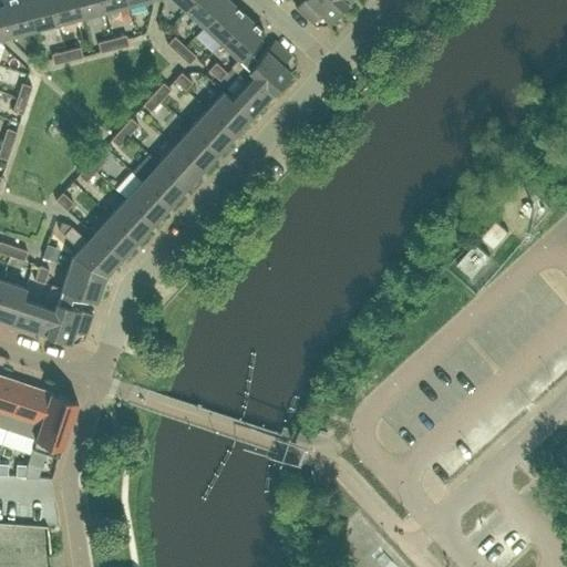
[(0,0),(9,33),(33,28),(26,0),(0,0)]
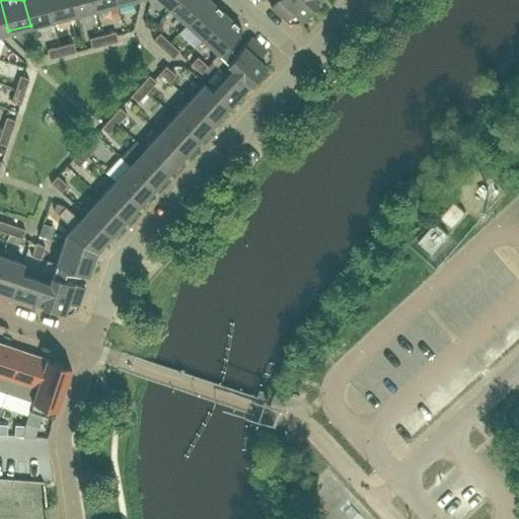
[(23,0),(30,25),(52,19),(46,0),(23,0)]
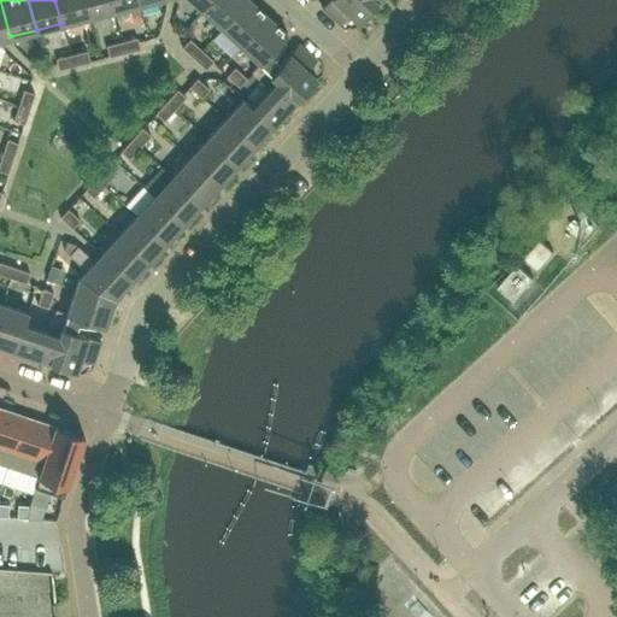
[(54,0),(62,23),(87,17),(82,0),(54,0)]
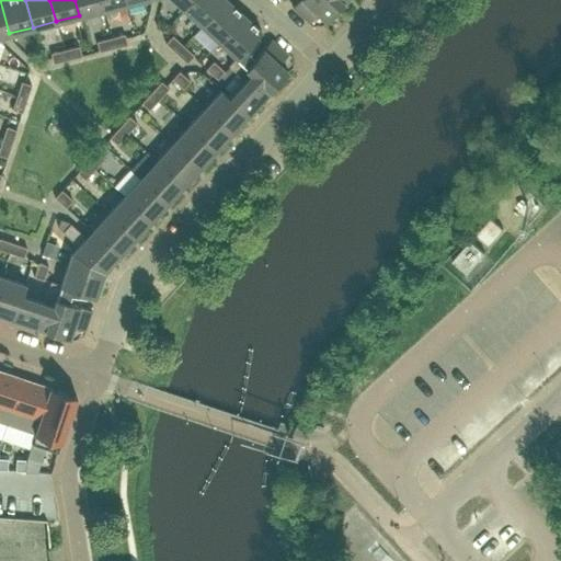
[(75,0),(79,15),(102,10),(99,0),(75,0)]
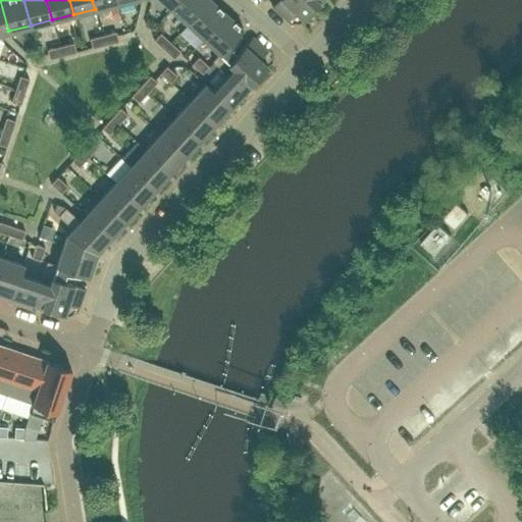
[(160,0),(218,53),(211,60),(226,74),(212,90),(204,83),(84,215),(108,238),(250,84),(251,84),(266,66),(258,59),(266,50),(251,37),(236,53),(226,45),(242,29),(230,18),(226,14),(214,3),(211,0),(160,0)]
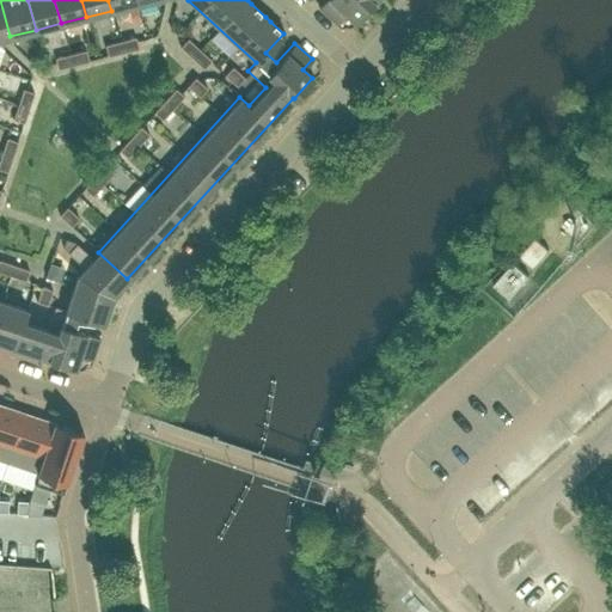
[(108,0),(111,11),(136,4),(134,0),(108,0)]
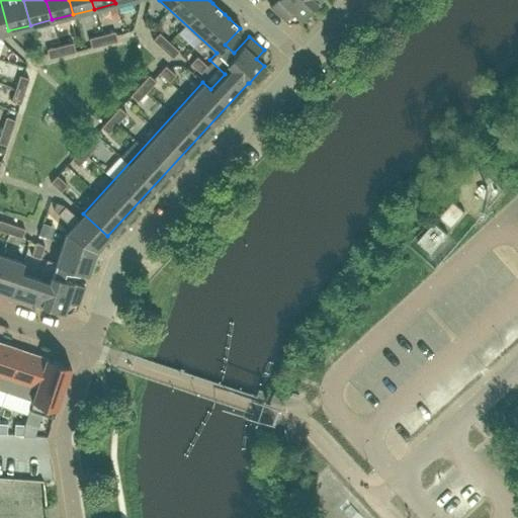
[(274,0),(269,6),(284,20),(291,11),(299,19),(316,1),(315,1),(316,0),(274,0)]
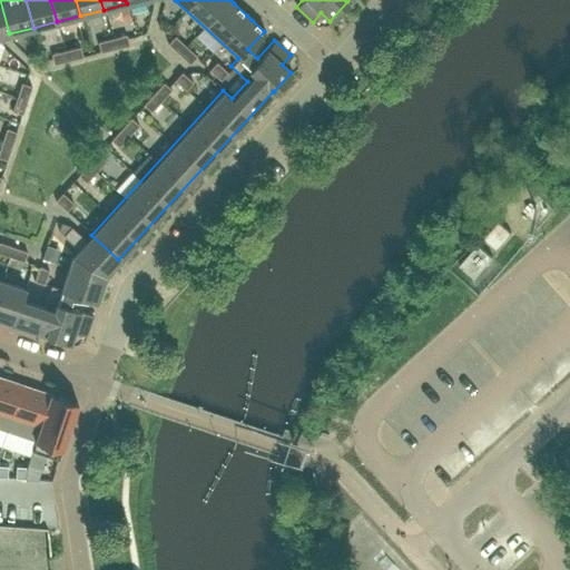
[(0,318),(3,321),(9,323),(36,332),(42,334),(42,333),(43,334),(43,335),(69,343),(72,332),(85,335),(91,314),(68,306),(72,294),(95,302),(104,275),(112,266),(69,226),(60,223),(58,231),(78,249),(71,256),(60,288),(50,285),(43,306),(21,300),(25,288),(0,279),(0,36),(0,37),(0,35),(0,318)]
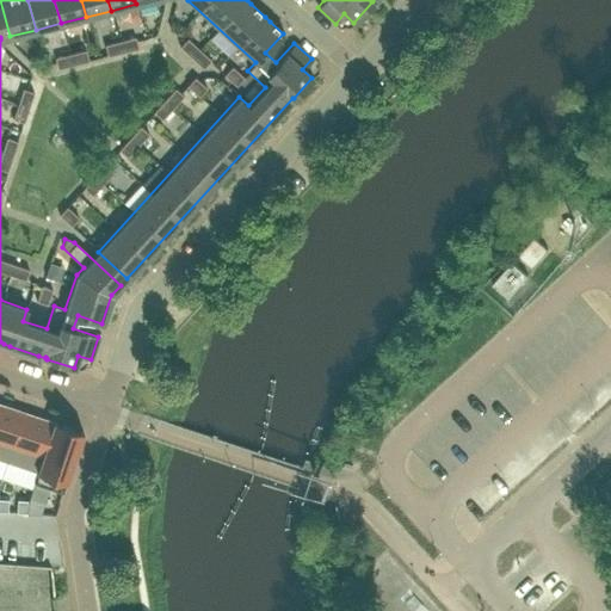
[(137,48),(135,37),(105,44),(107,55),(137,48)]
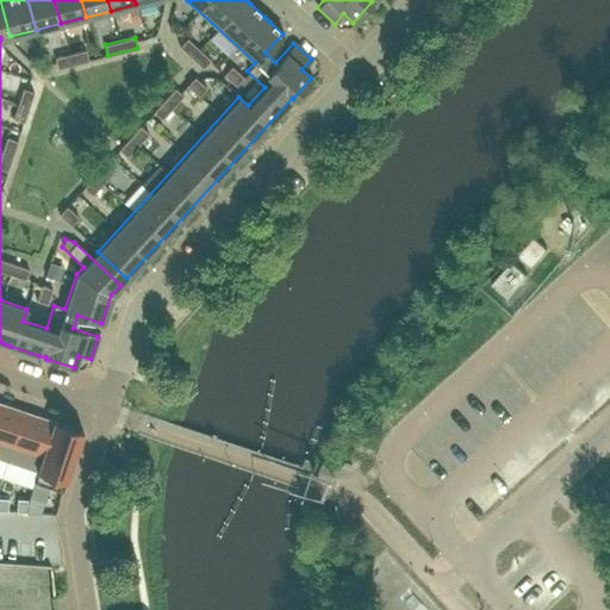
[(210,60),(186,38),(179,47),(201,68),(210,60)]
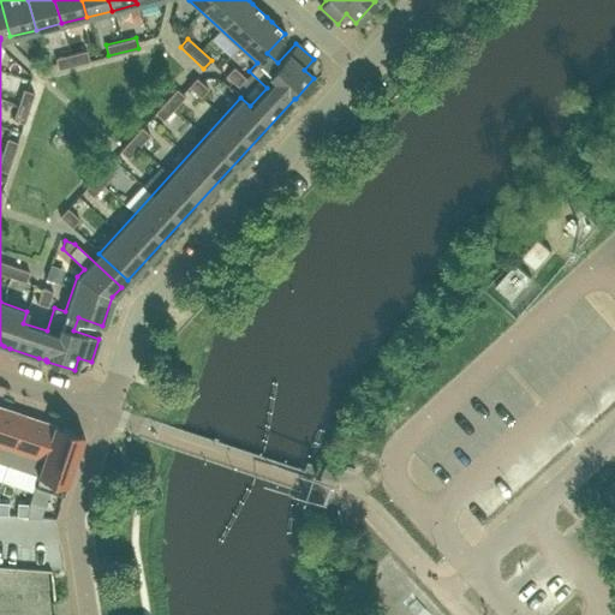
[(88,60),(85,51),(55,59),(58,69),(88,60)]
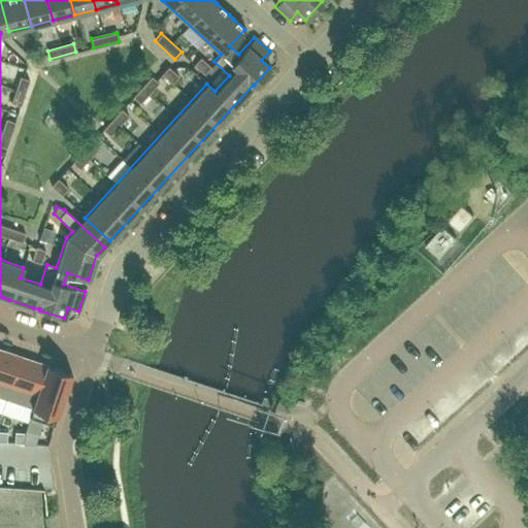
[(210,66),(200,58),(194,65),(204,74),(210,66)]
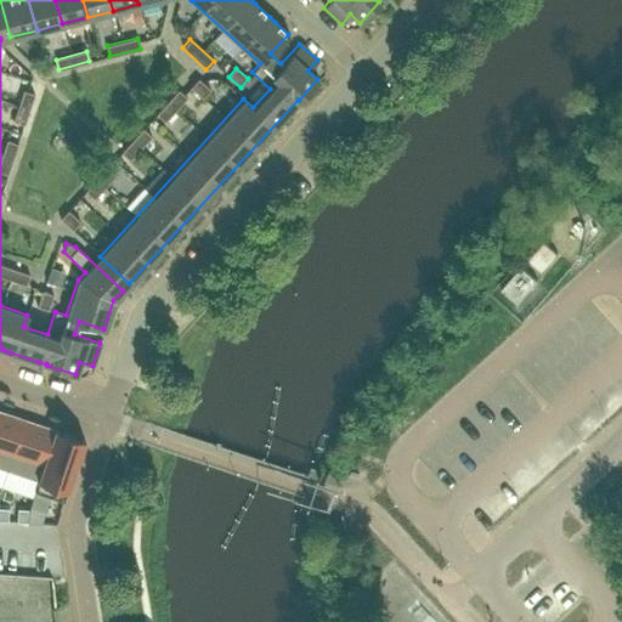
[(209,90),(198,79),(191,88),(203,97),(209,90)]
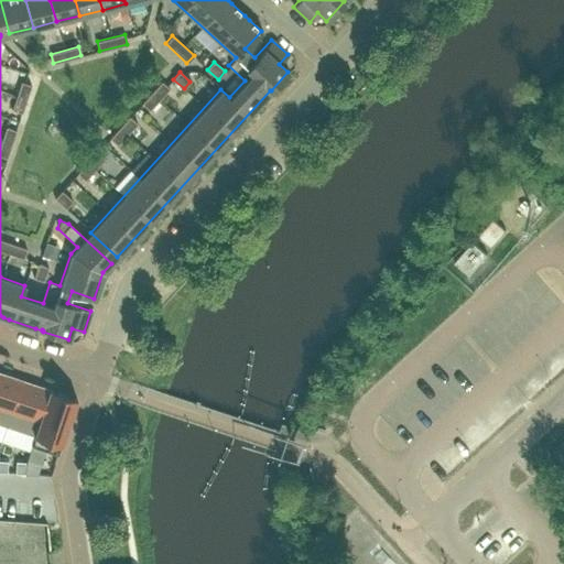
[(169,88),(161,82),(142,104),(150,110),(169,88)]
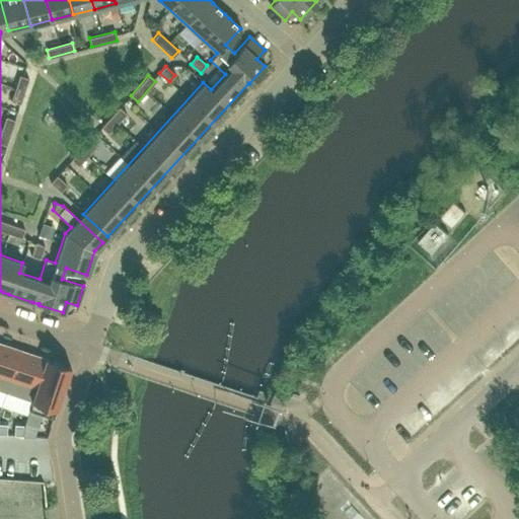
[(28,79),(19,76),(11,100),(19,103),(28,79)]
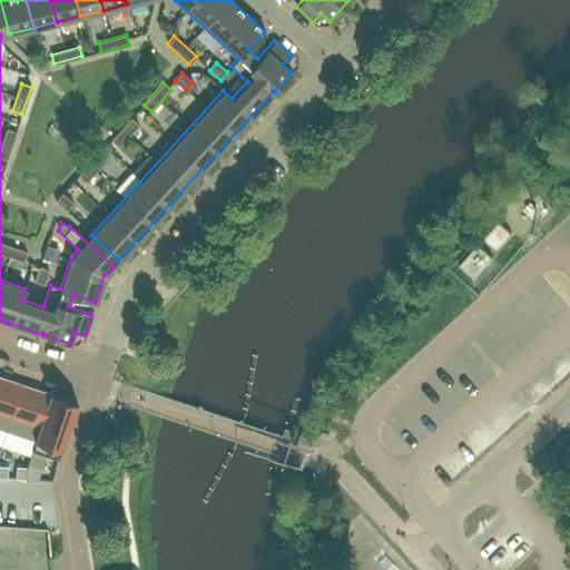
[(138,126),(130,118),(111,139),(119,147),(138,126)]
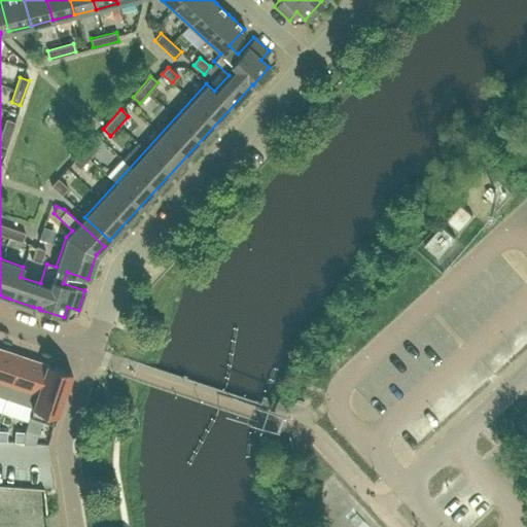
[(13,121),(5,119),(0,135),(0,145),(5,147),(13,121)]
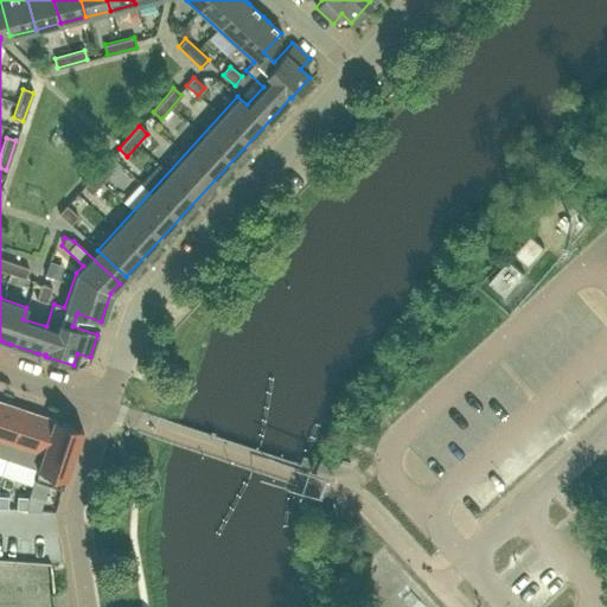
[(131,173),(112,157),(83,187),(91,193),(103,181),(114,191),(131,173)]
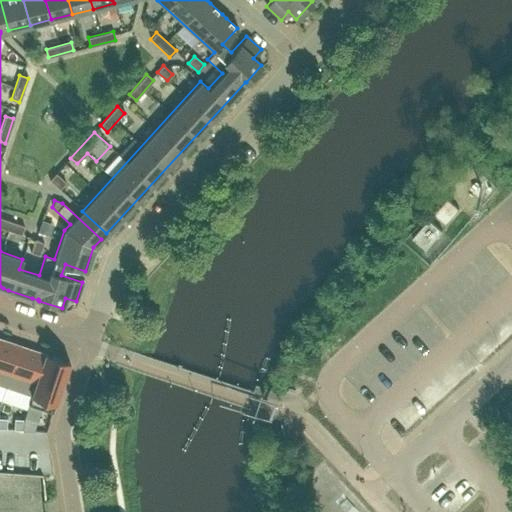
[(65,182),(56,173),(49,180),(59,189),(65,182)]
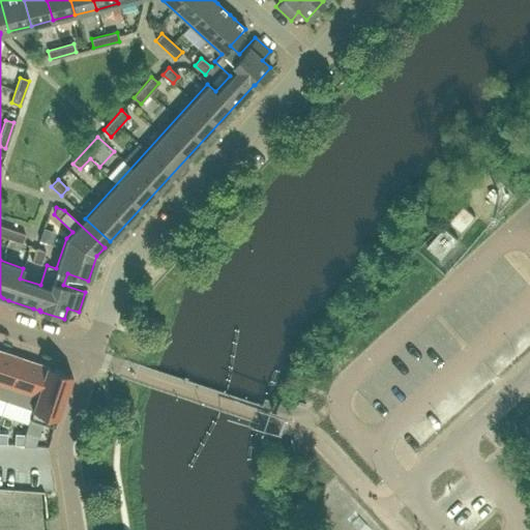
[(454,222),(469,233),(482,217),(469,206),(454,222)]
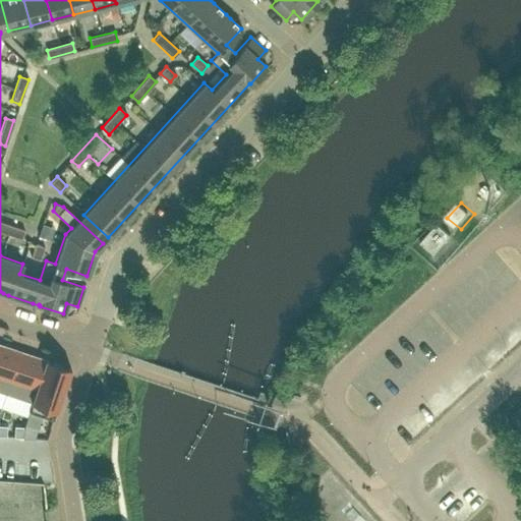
[(24,230),(0,221),(0,231),(21,238),(24,230)]
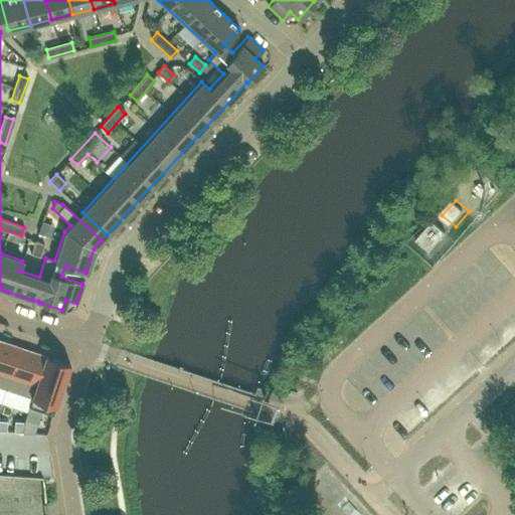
[(435,252),(451,236),(439,223),(421,239),(435,252)]
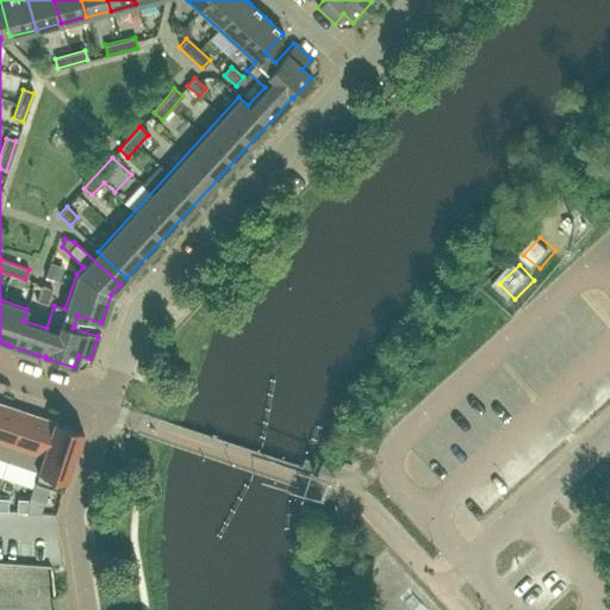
[(50,290),(41,286),(36,300),(47,303),(50,290)]
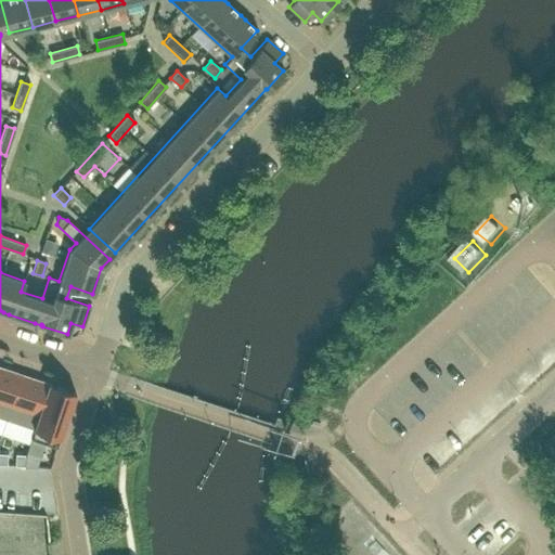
[(0,365),(0,416),(5,418),(21,373),(0,365)]
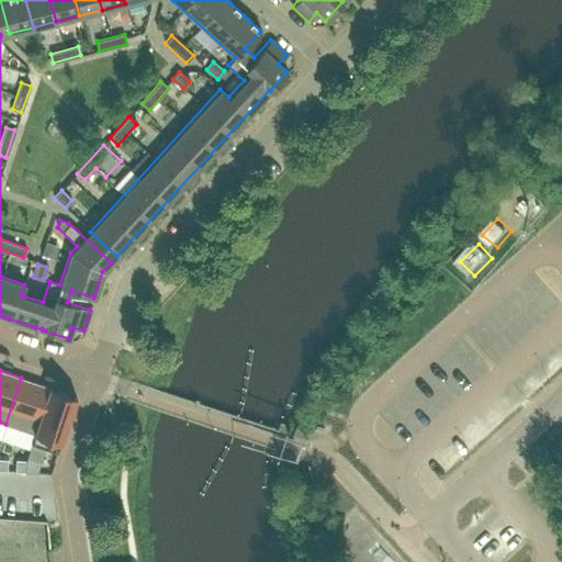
[(21,378),(6,424),(35,434),(51,388),(21,378)]
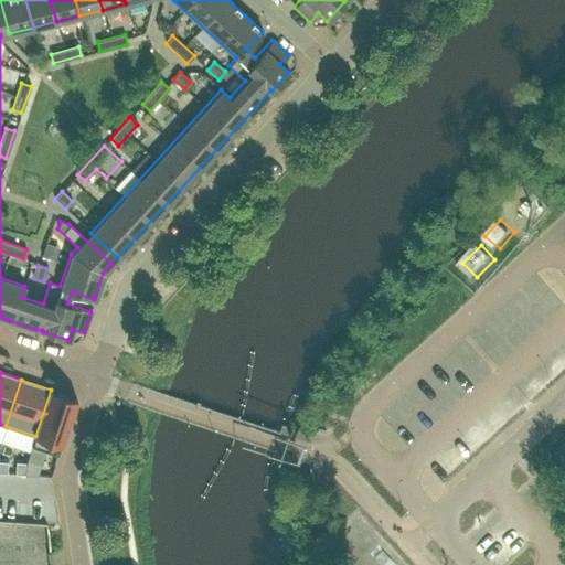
[(35,436),(31,446),(56,455),(75,398),(51,390),(35,436)]
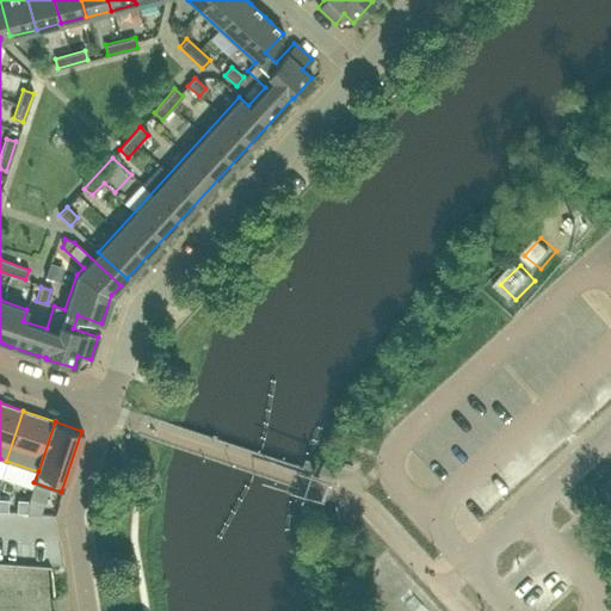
[(17,499),(16,512),(26,513),(26,500),(17,499)]
